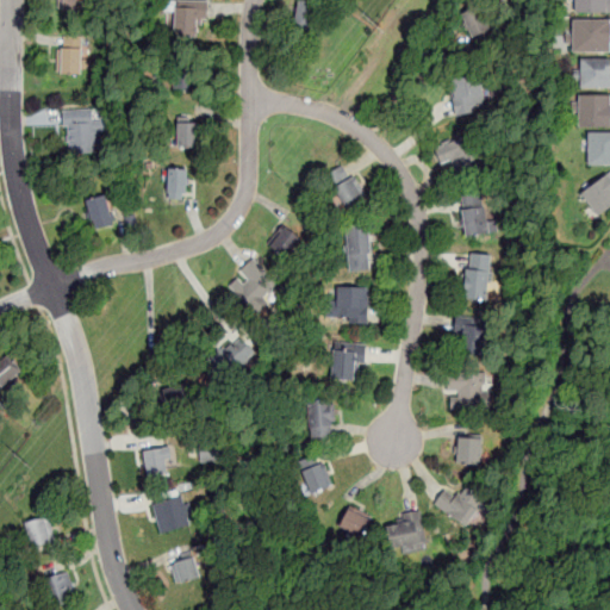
[(83,10),(83,0),(61,0),(61,10),(83,10)]
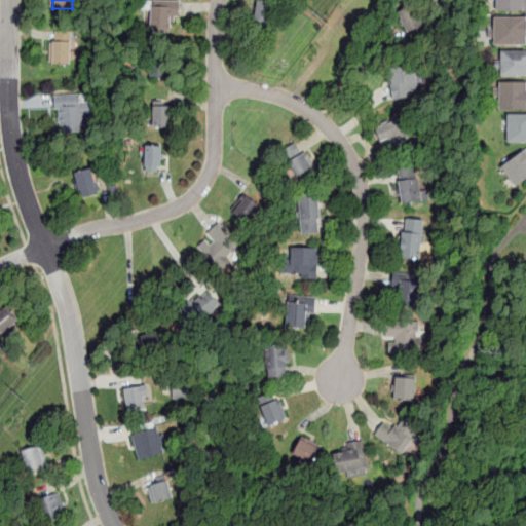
[(274,0),(255,0),(255,25),(274,25),(274,0)]
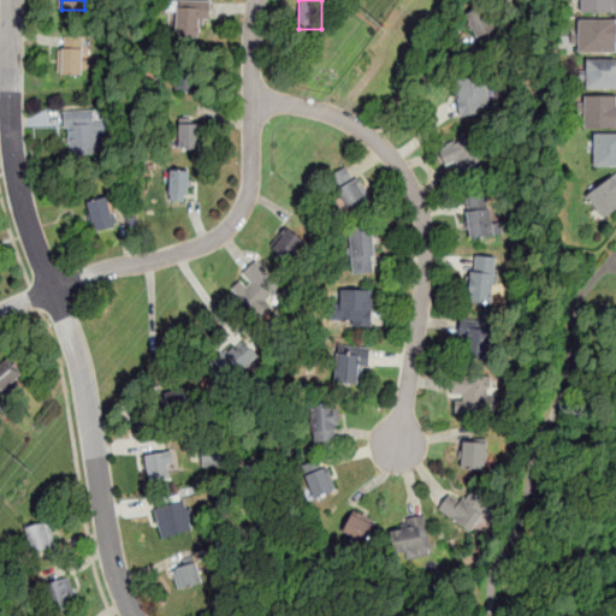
[(615,0),(579,0),(579,12),(615,12),(615,0)]
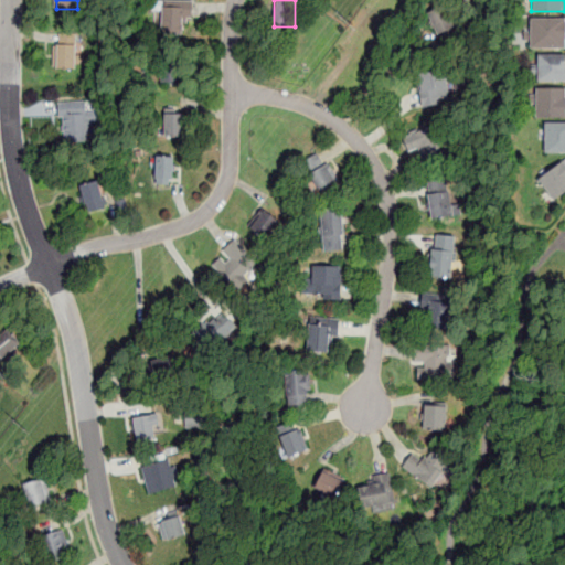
[(192,1),(162,1),(162,33),(185,33),(185,21),(192,21),(192,1)]
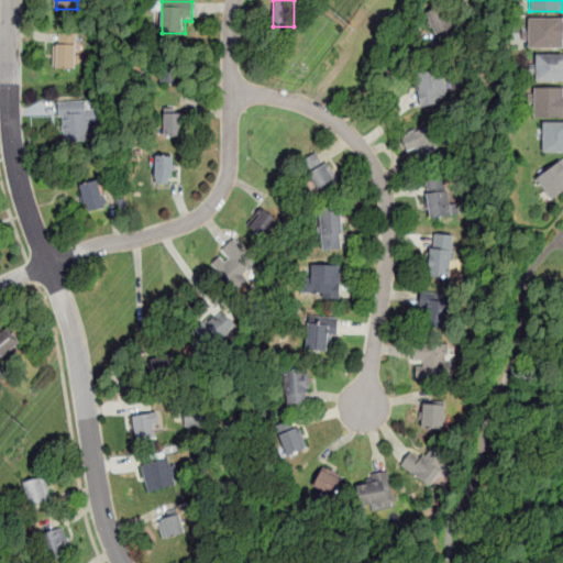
[(457,36),(443,4),(424,13),(439,44),(457,36)]
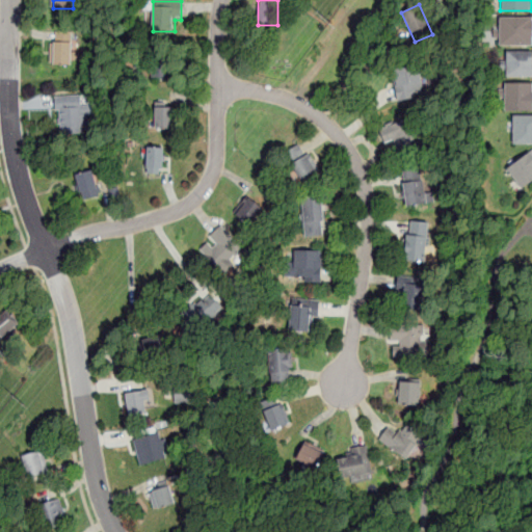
[(499,46),(531,46),(531,17),(499,17),(499,46)]
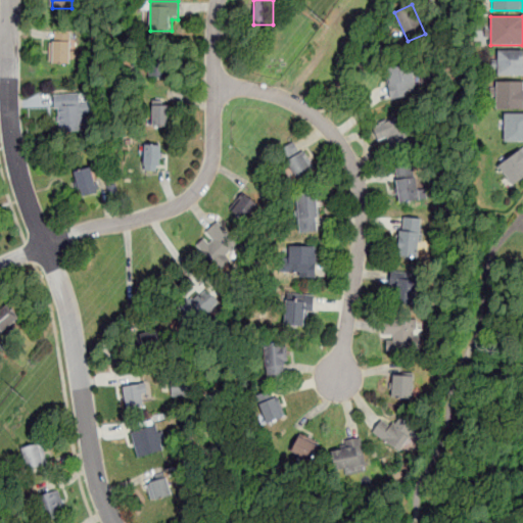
[(77,67),(77,42),(51,42),(51,67),(77,67)]
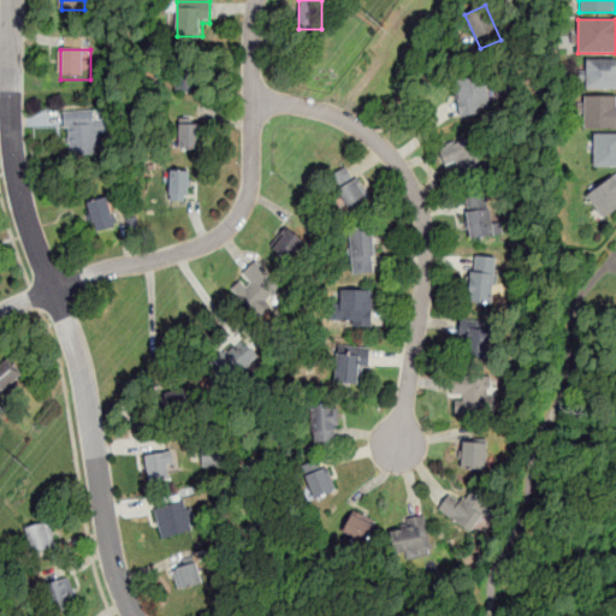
[(615,59),(586,59),(586,88),(615,88),(615,59)]
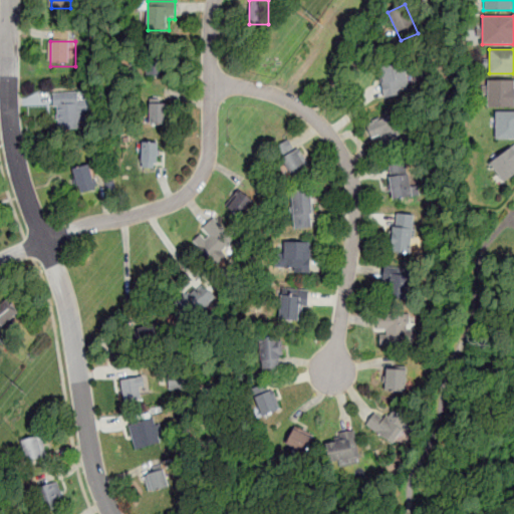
[(167,51),(147,51),(147,72),(167,72),(167,51)]
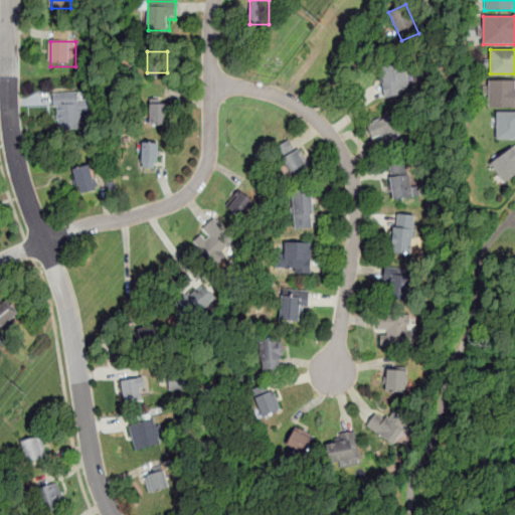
[(382,97),(406,97),(406,64),(382,64),(382,97)]
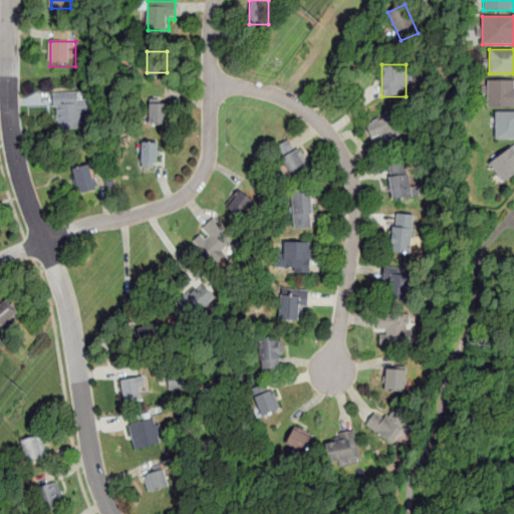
[(513,108),(513,79),(488,79),(488,108),(513,108)]
